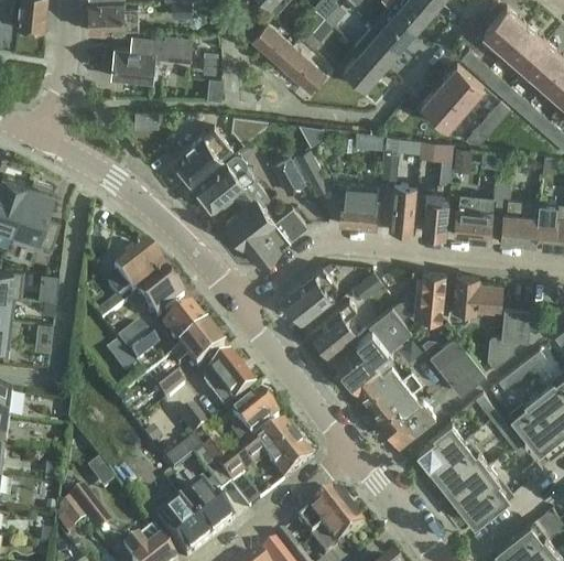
[(20,0),(18,29),(20,29),(22,33),(30,34),(34,31),(44,31),(47,0),(20,0)]
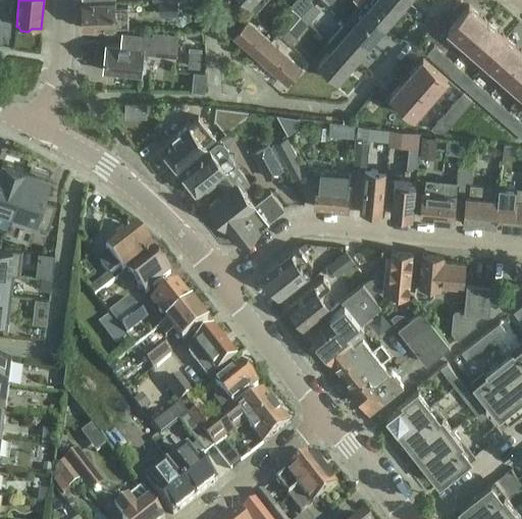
[(176,18),(176,2),(184,2),(184,0),(153,0),(153,2),(159,2),(159,18),(176,18)]
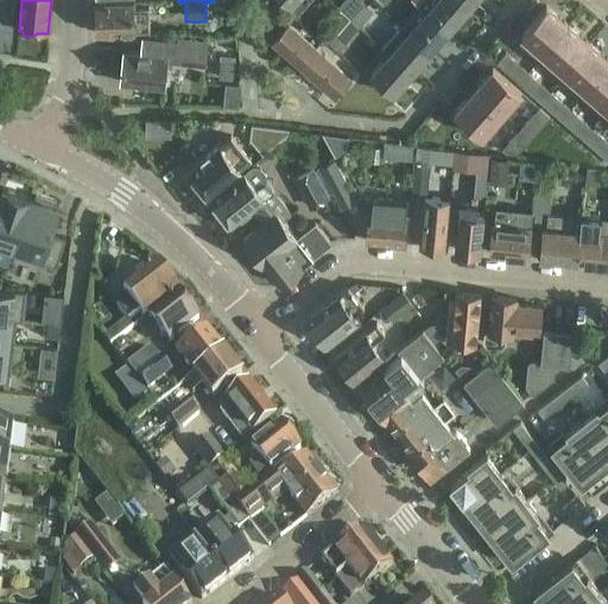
[(257,0),(255,1),(266,12),(274,2),(271,0),(257,0)]
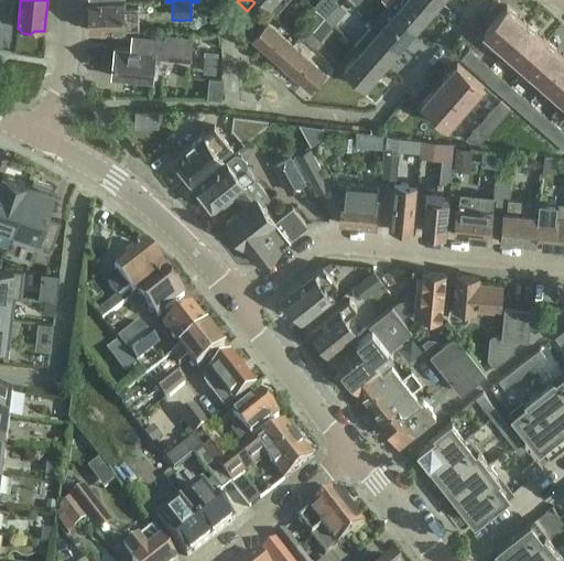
[(260,0),(270,9),(278,14),(290,0),(260,0)]
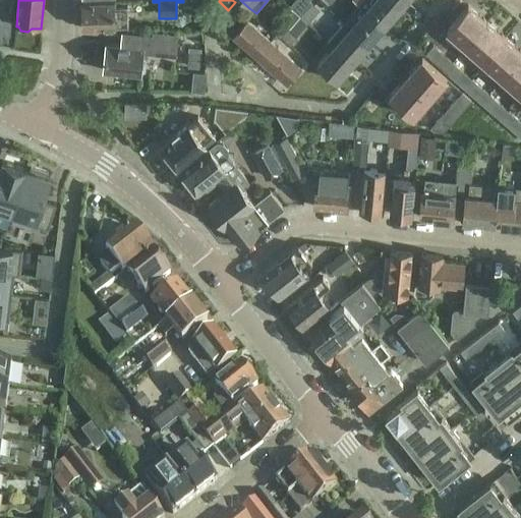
[(304,0),(301,0),(291,12),(299,18),(310,5),(309,4),(304,0)]
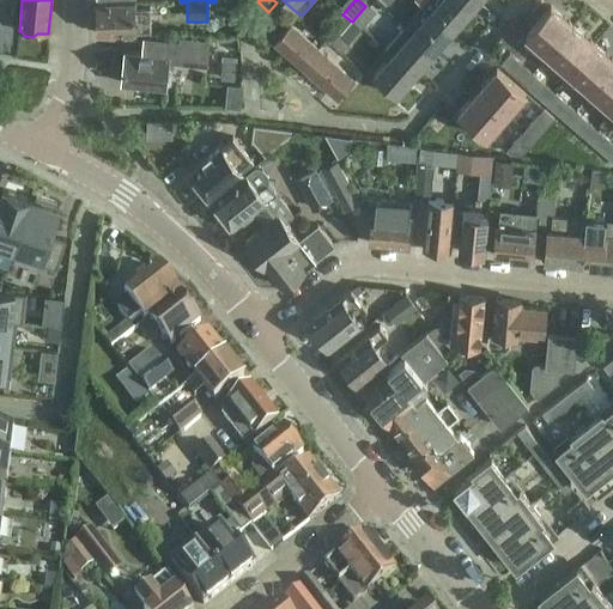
[(469,16),(451,0),(428,0),(422,8),(451,36),(469,16)]
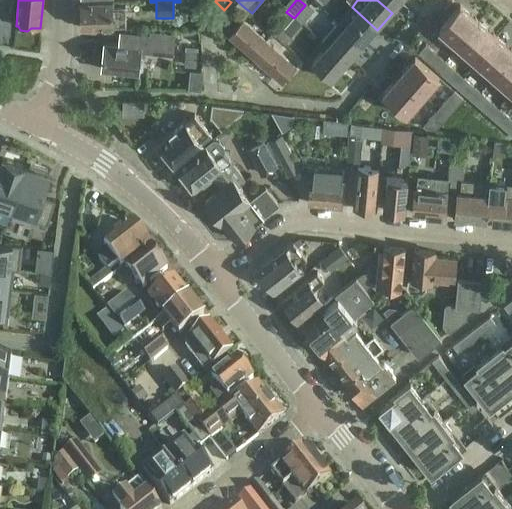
[(403,0),(377,0),(392,13),(403,0)]
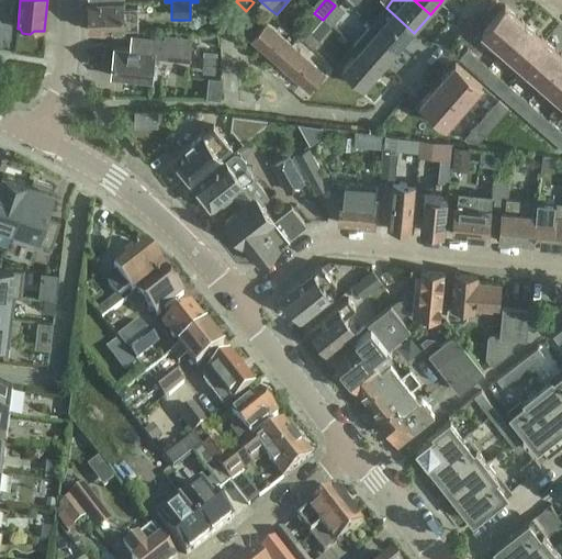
[(125,11),(124,4),(88,6),(89,33),(137,32),(137,10),(125,11)]
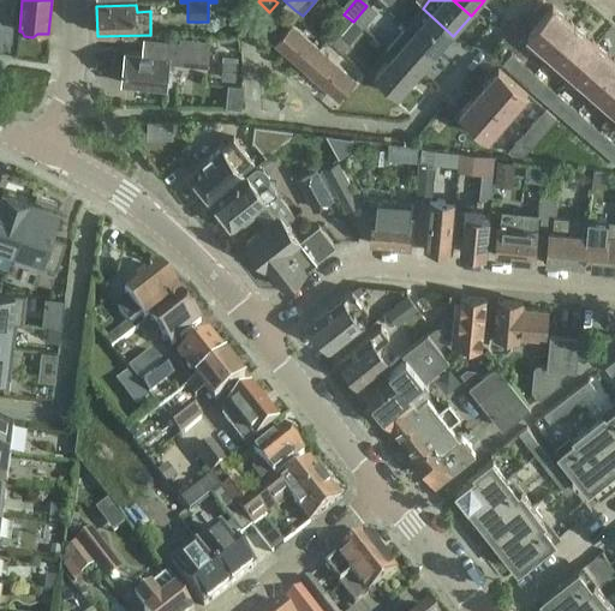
[(353,22),(352,23),(363,33),(377,16),(369,9),(366,6),(353,22)]
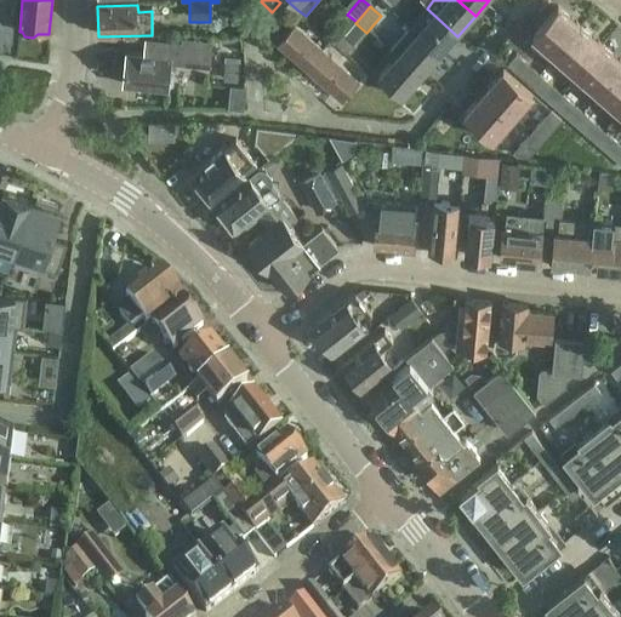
[(439,58),(457,36),(427,9),(408,30),(409,32),(439,58)]
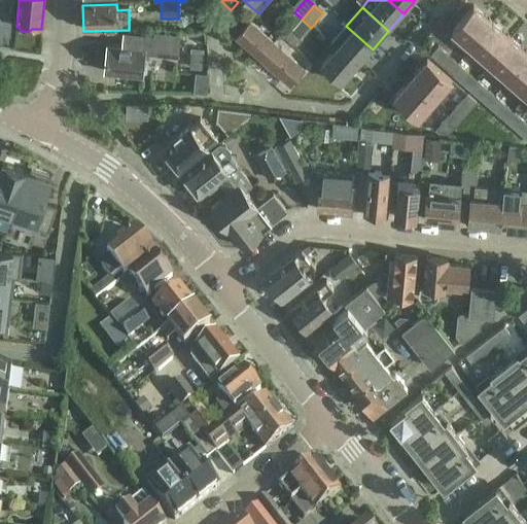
[(469,50),(492,25),(473,9),(451,34),(469,50)]
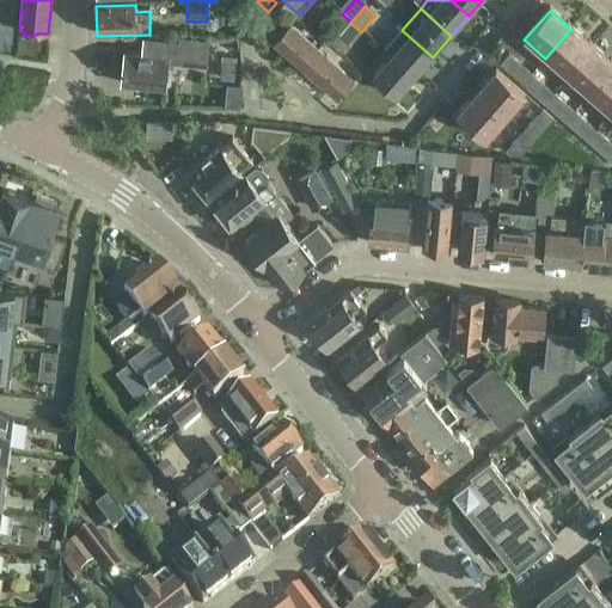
[(342,14),(328,31),(337,38),(350,23),(352,22),(342,14)]
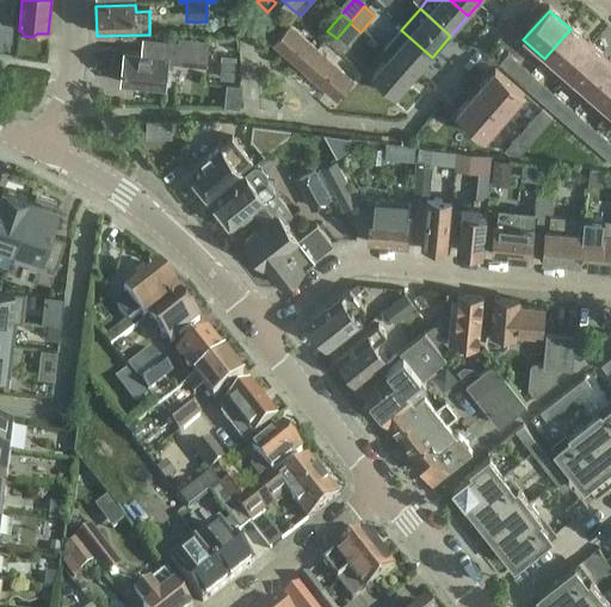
[(350,23),(337,38),(346,48),(360,32),(350,23)]
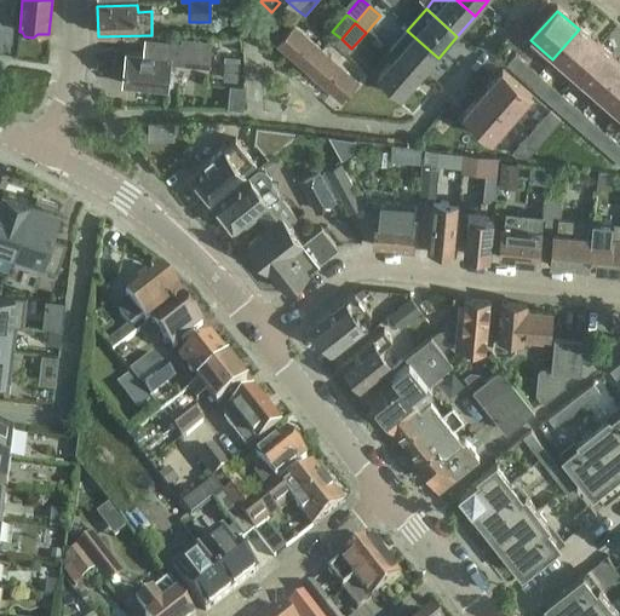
[(309,76),(326,56),(293,27),(276,47),(309,76)]
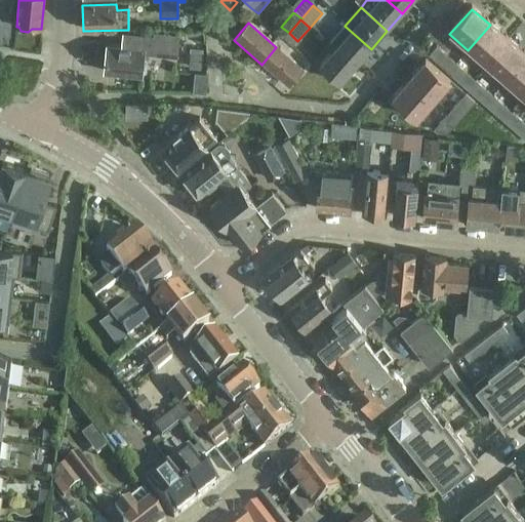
[(486,67),(509,41),(490,25),(468,50),(486,67)]
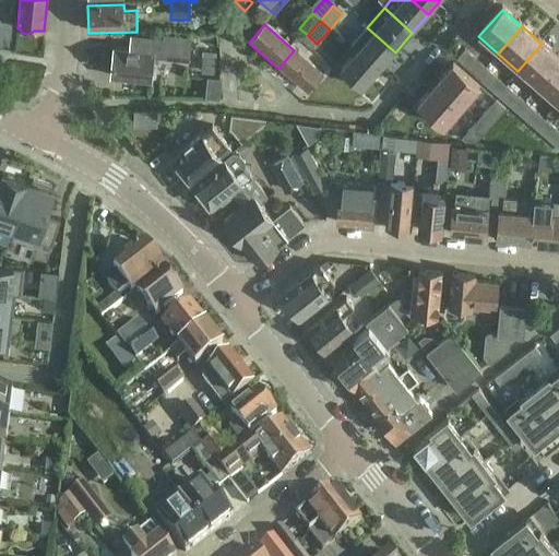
[(378,71),(395,52),(368,28),(351,48),(356,52),(378,71)]
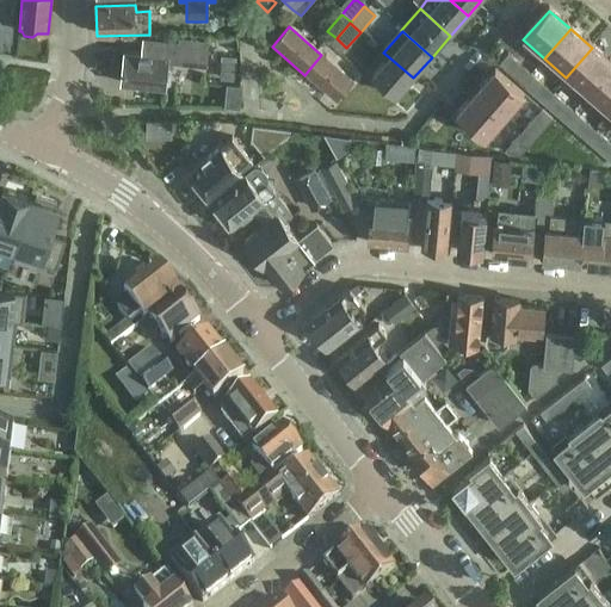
[(331,44),(328,48),(339,57),(343,53),(346,48),(337,38),(331,44)]
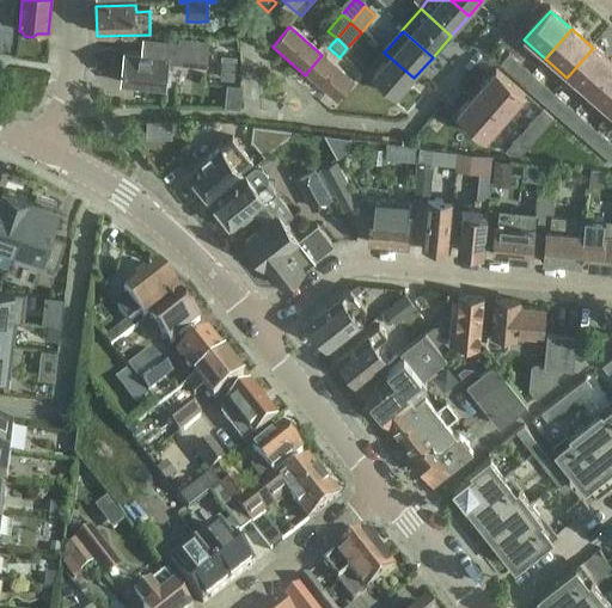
[(206,69),(208,45),(179,43),(178,47),(142,43),(141,56),(124,55),(121,86),(165,91),(167,66),(206,69)]
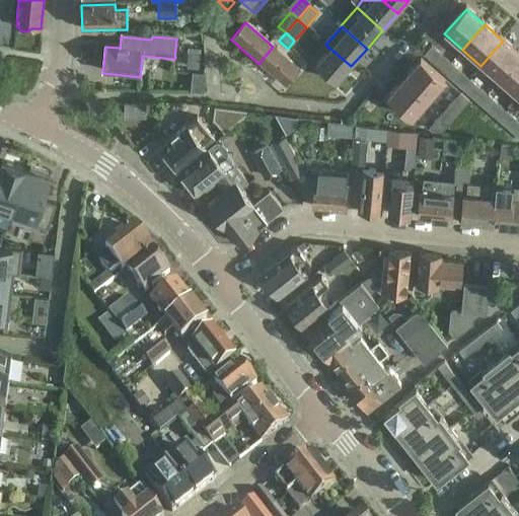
[(499,82),(518,58),(518,55),(503,41),(480,66),(499,82)]
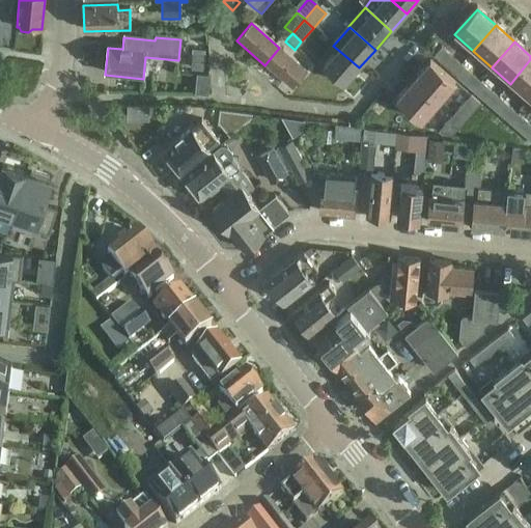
[(195,45),(194,55),(203,55),(204,45),(195,45)]
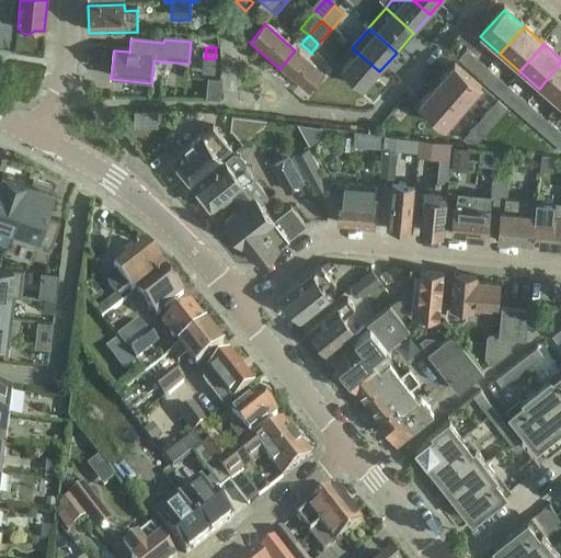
[(295,50),(279,69),(310,95),(324,77),(295,50)]
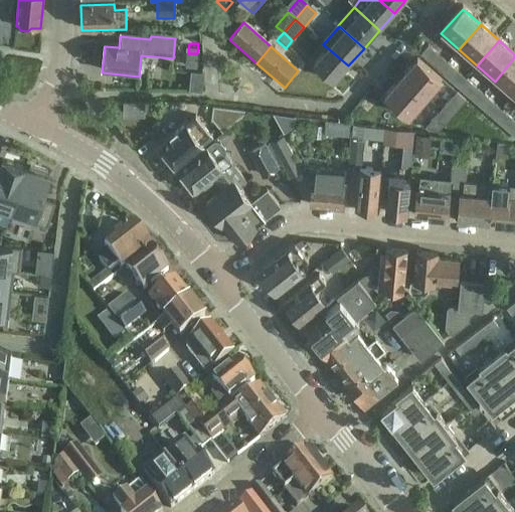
[(438,72),(447,63),(428,47),(419,56),(438,72)]
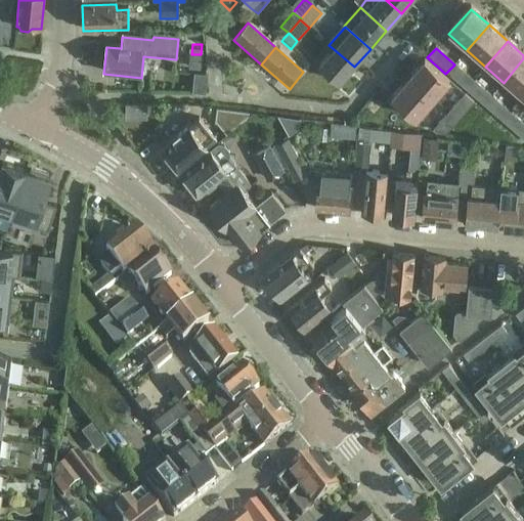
[(338,85),(354,67),(334,49),(317,67),(338,85)]
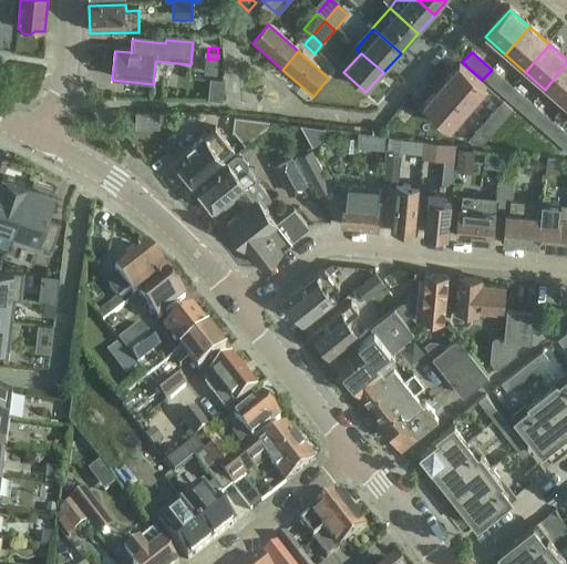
[(219,60),(217,59),(207,59),(205,59),(203,78),(218,79),(219,60)]
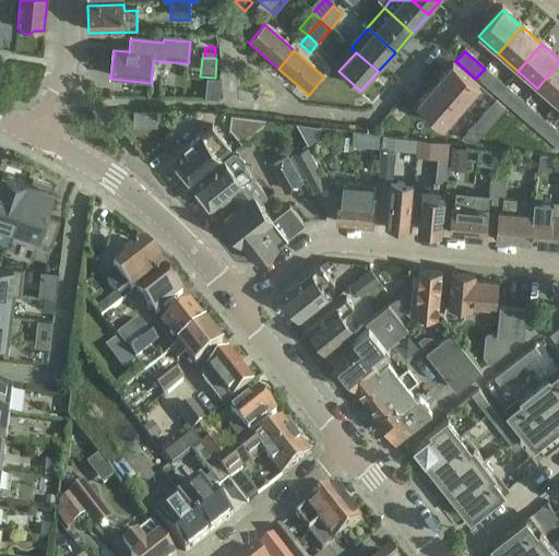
[(557,105),(558,103),(558,62),(537,89),(557,105)]
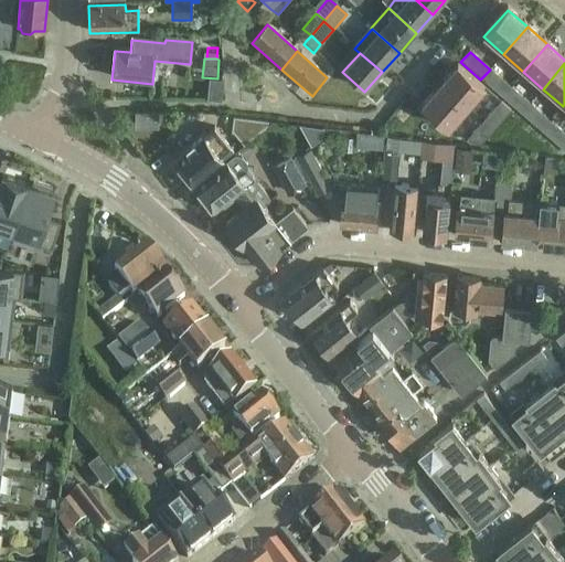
[(439,86),(467,110),(484,89),(457,66),(439,86)]
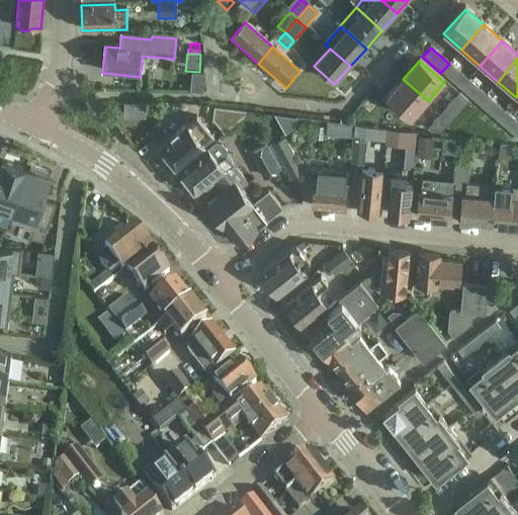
[(459,89),(467,80),(449,64),(440,73),(459,89)]
